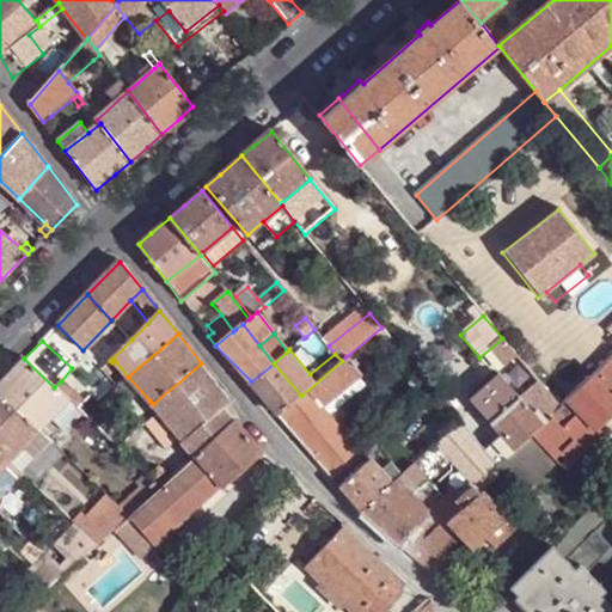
[(104,354),(95,362),(102,371),(103,371),(112,362),(110,361),(104,354)]
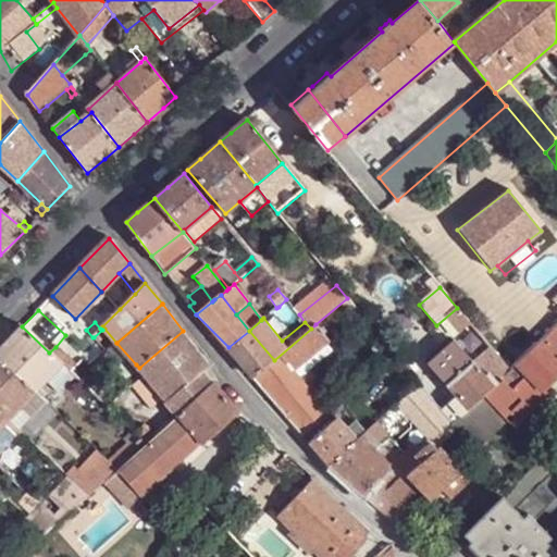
[(556,323),(541,339),(556,356),(556,323)]
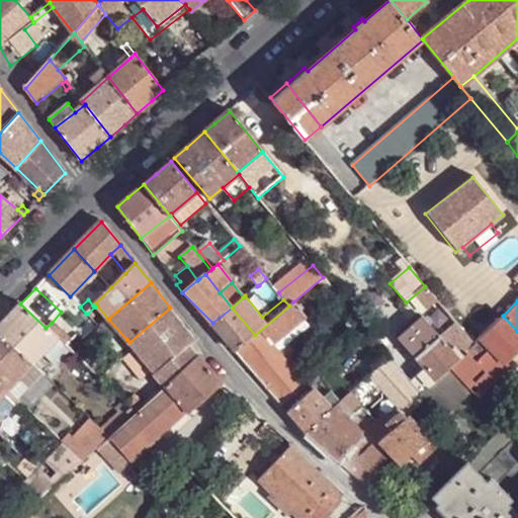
[(236,351),(284,407),(305,387),(289,367),(286,364),(272,346),(307,318),(293,301),(289,306),(255,335),(236,351)]
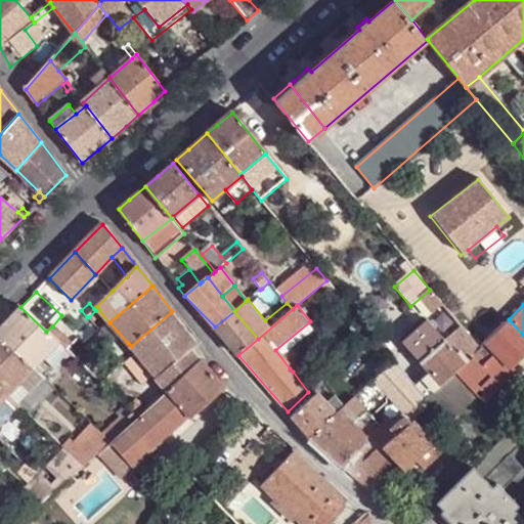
[(0,328),(0,337),(33,368),(43,357),(58,342),(46,332),(20,307),(0,328)]
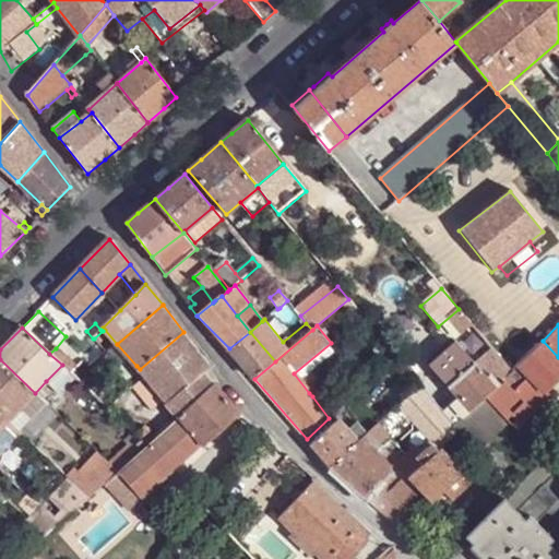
[(151,384),(169,404),(204,373),(211,367),(183,332),(140,369),(143,375),(151,384)]
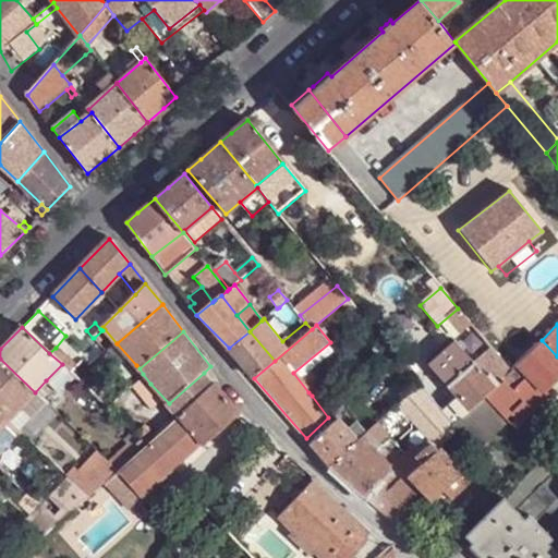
[(229,348),(254,378),(275,361),(250,331),(229,348)]
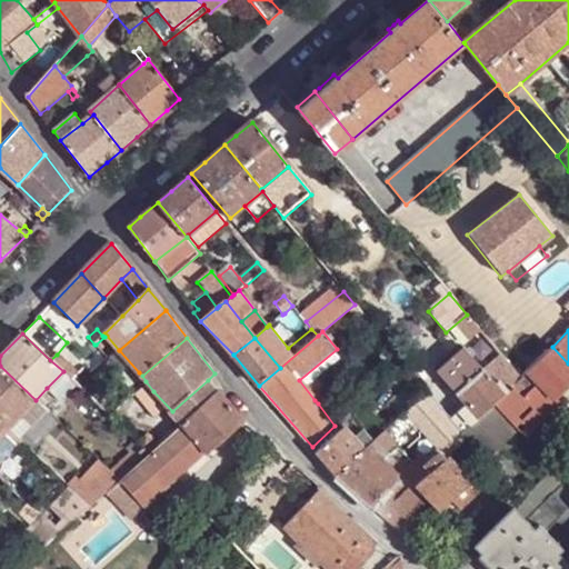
[(492,346),(488,341),(479,347),(488,358),(496,351),(492,346)]
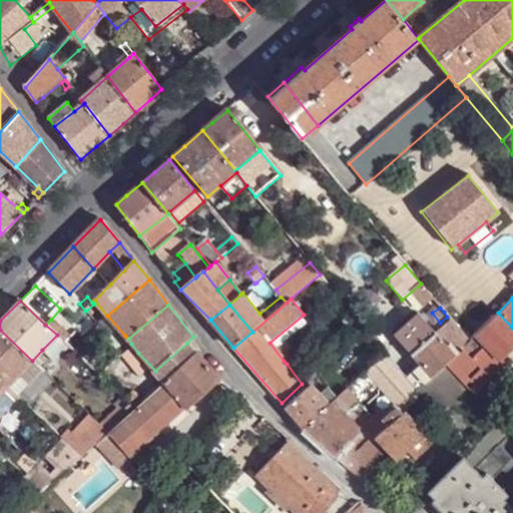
[(512,328),(498,313),(475,336),(485,347),(496,358),(497,358),(512,342),(512,328)]
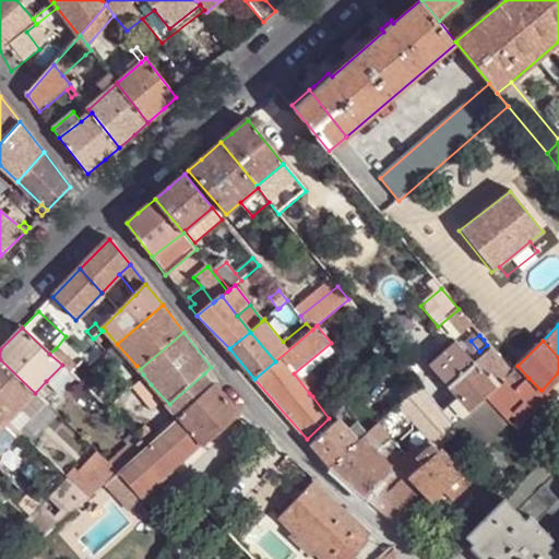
[(427,366),(448,387),(473,364),(452,343),(427,366)]
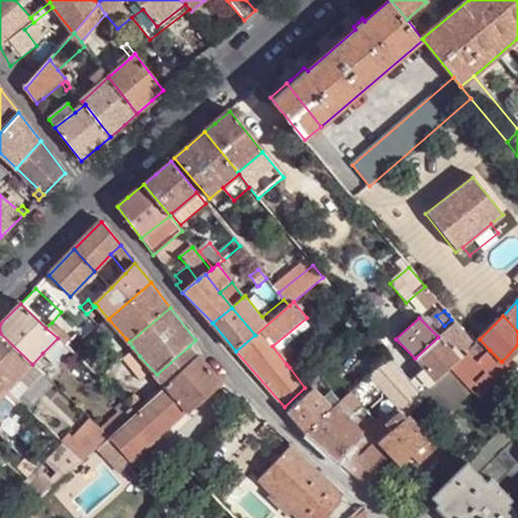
[(117,347),(126,339),(108,319),(99,326),(117,347)]
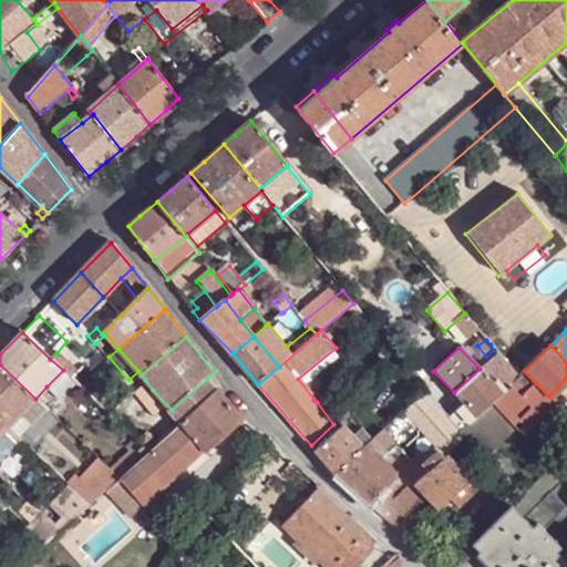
[(63,370),(70,377),(75,371),(57,353),(50,359),(63,370)]
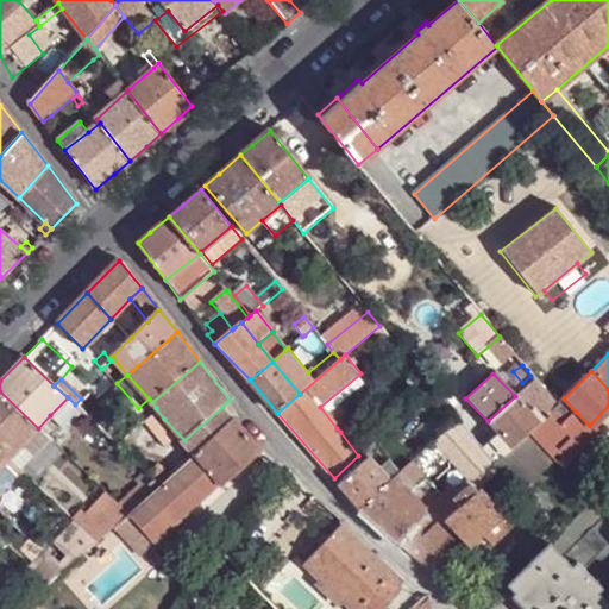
[(0,452),(7,460),(38,428),(0,391),(0,452)]
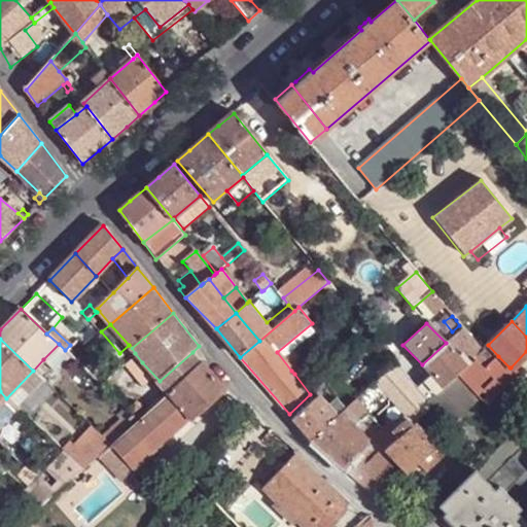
[(465,366),(459,358),(446,343),(422,364),(428,372),(442,388),(456,375),(465,366)]
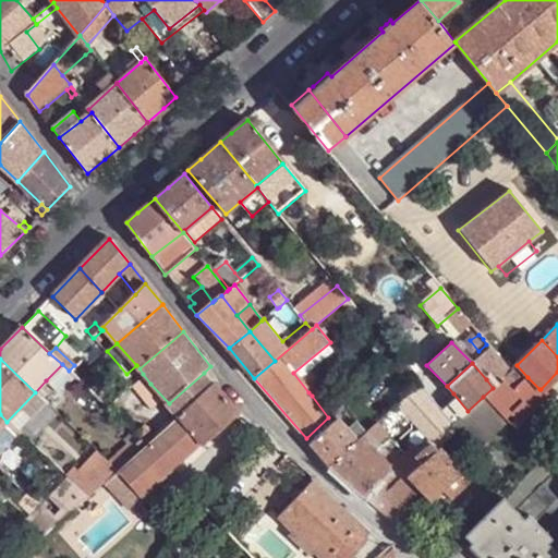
[(62,364),(46,380),(58,392),(74,376),(70,373),(69,371),(62,364)]
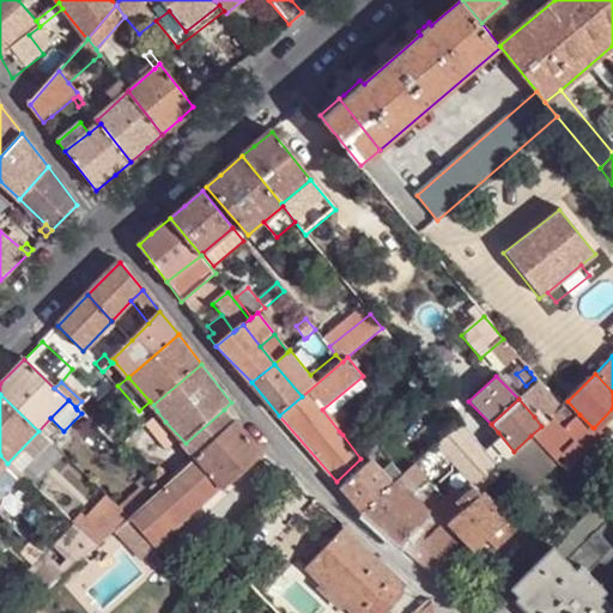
[(116,428),(86,400),(77,410),(82,413),(85,417),(89,420),(107,438),(116,428)]
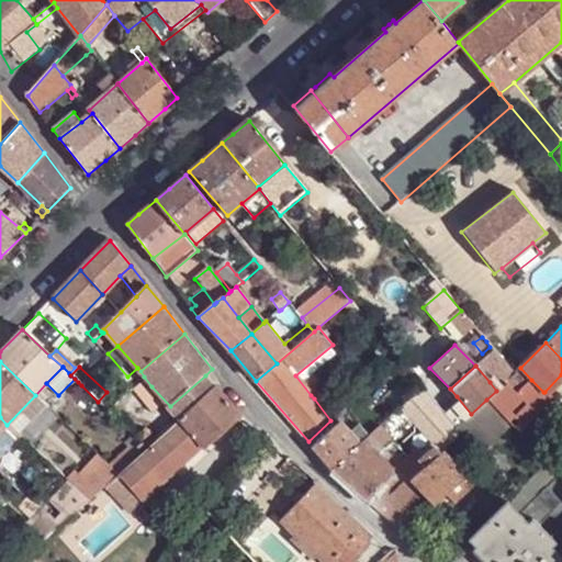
[(490,382),(496,391),(513,374),(506,367),(490,382)]
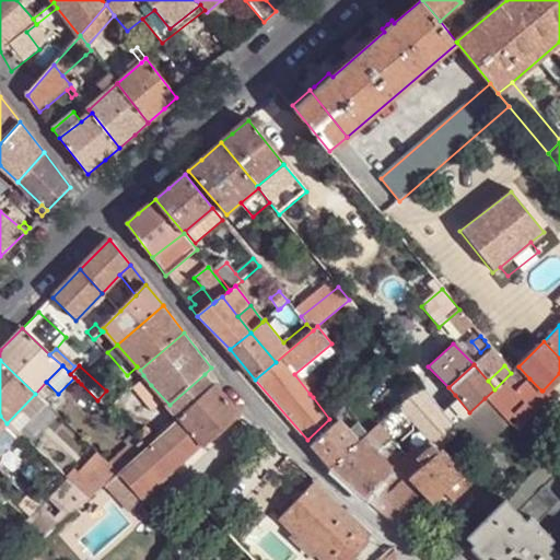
[(494,389),(485,398),(492,406),(501,415),(520,398),(513,392),(529,378),(518,366),(511,373),(494,389)]
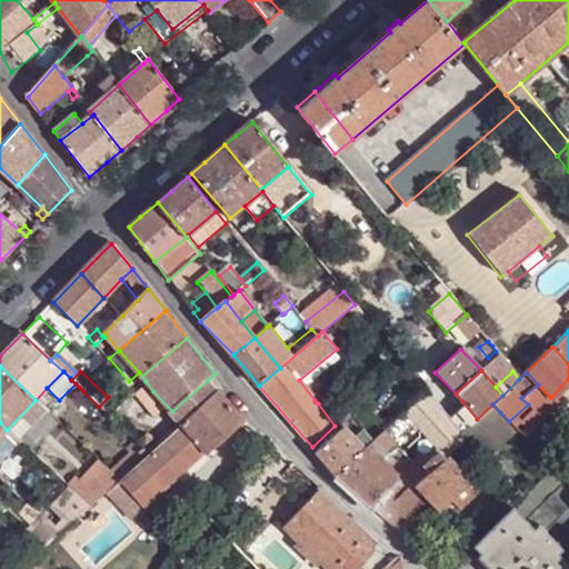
[(219,391),(208,380),(172,411),(182,423),(219,391)]
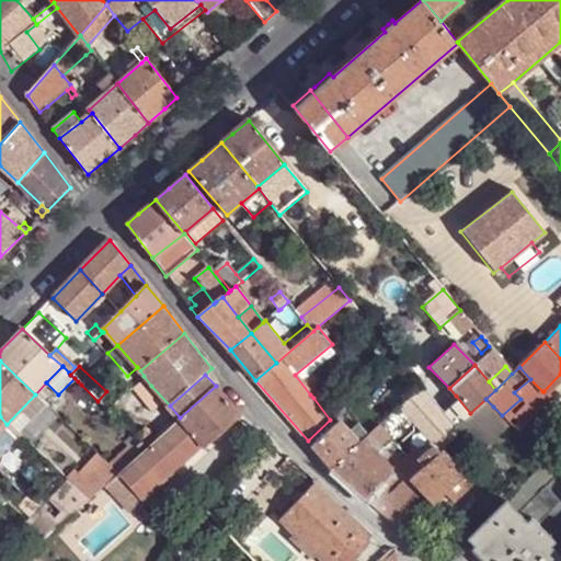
[(151,386),(144,376),(137,382),(144,391),(151,386)]
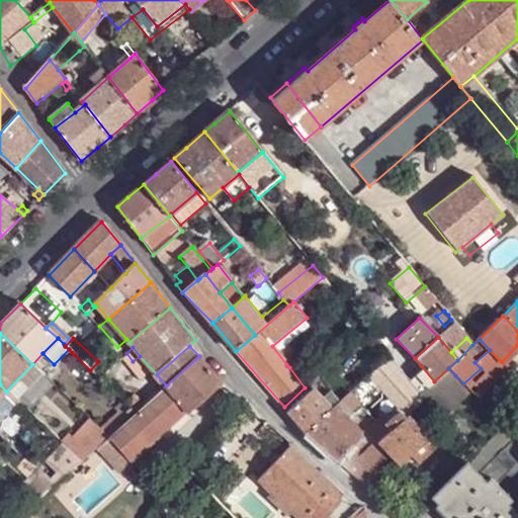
[(406,378),(416,369),(411,363),(398,350),(390,358),(391,358),(394,364),(406,378)]
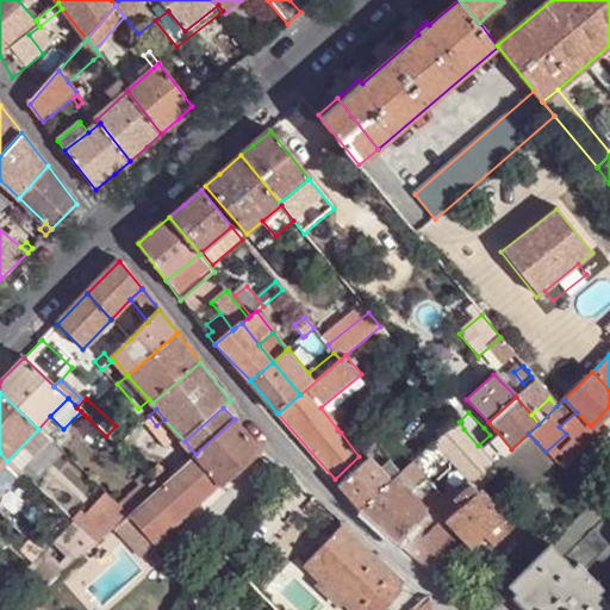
[(566,434),(576,446),(595,429),(591,425),(590,425),(577,412),(559,427),(566,434)]
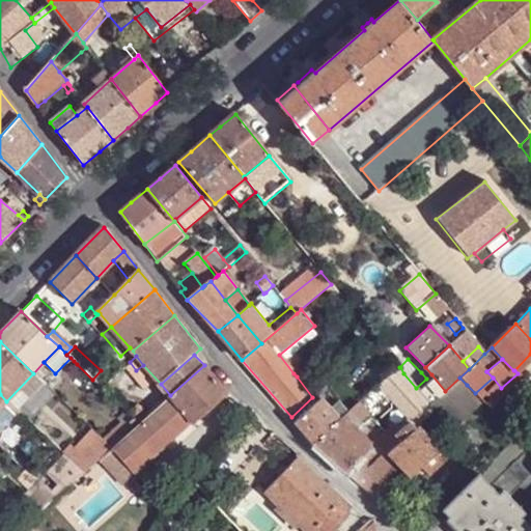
[(227,392),(204,365),(170,395),(194,422),(227,392)]
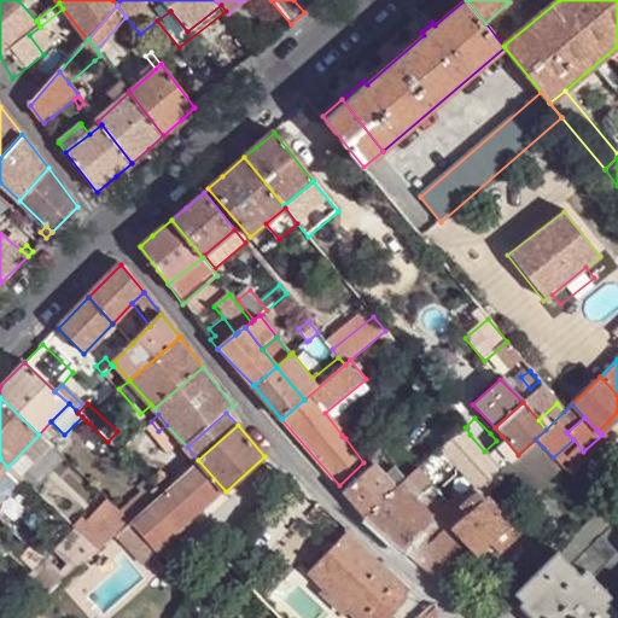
[(443,449),(447,455),(470,435),(466,427),(443,449)]
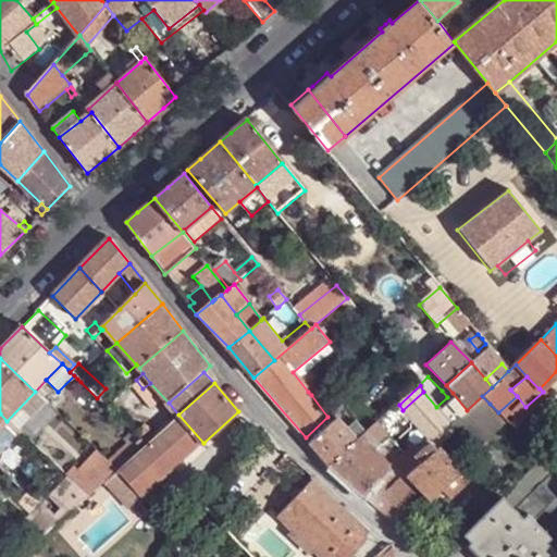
[(447,397),(453,393),(446,385),(442,391),(447,397)]
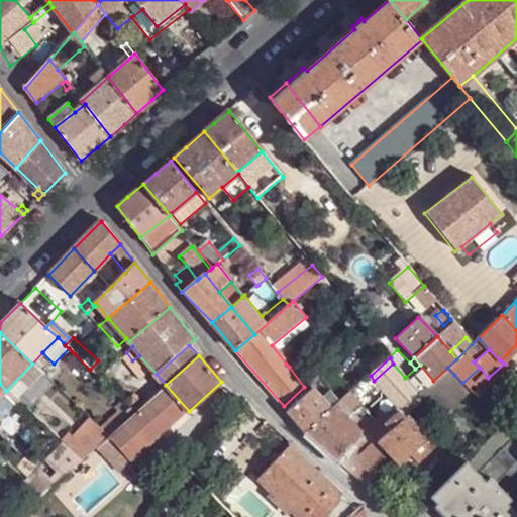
[(32,364),(6,391),(11,395),(17,401),(43,375),(32,364)]
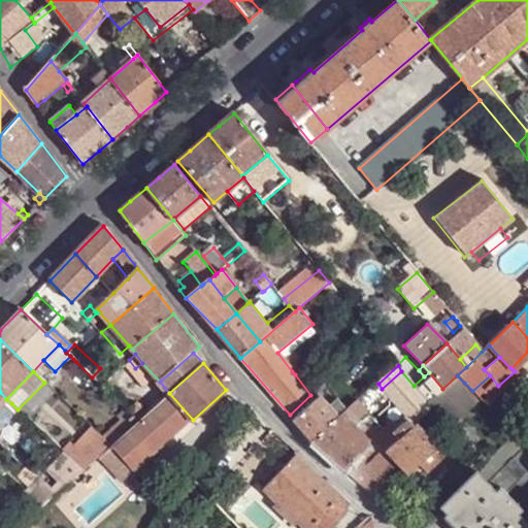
[(490,375),(472,391),(481,400),(488,408),(521,377),(515,371),(498,386),(490,375)]
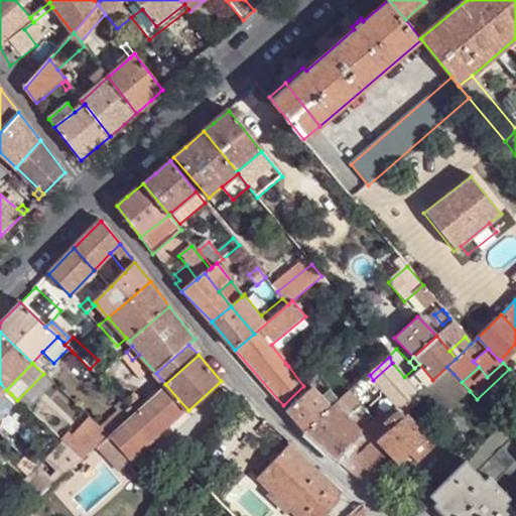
[(429,383),(418,394),(421,406),(437,421),(470,391),(462,382),(454,374),(446,367),(432,380),(429,383)]
